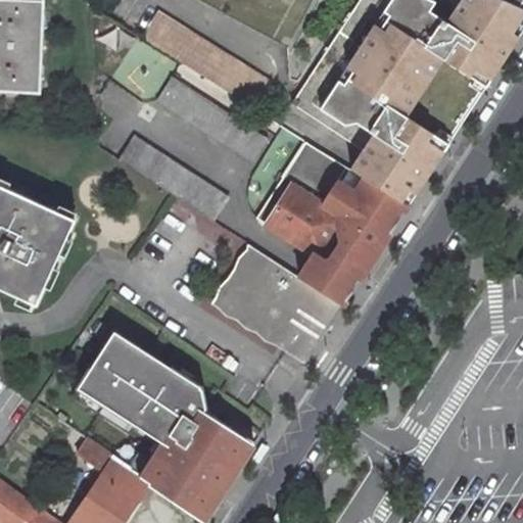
[(0,0),(0,91),(39,93),(43,0),(0,0)]
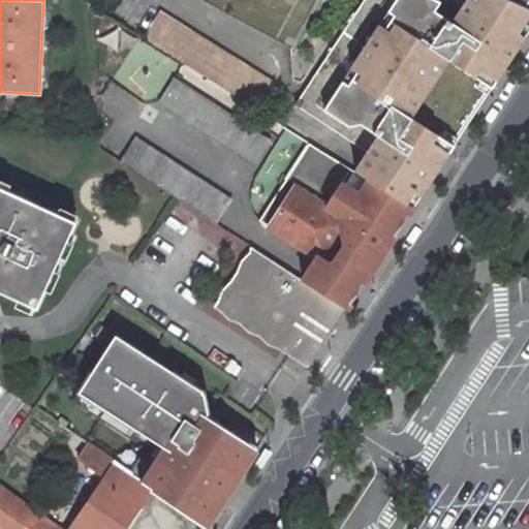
[(201,0),(291,50),(318,0),(201,0)]
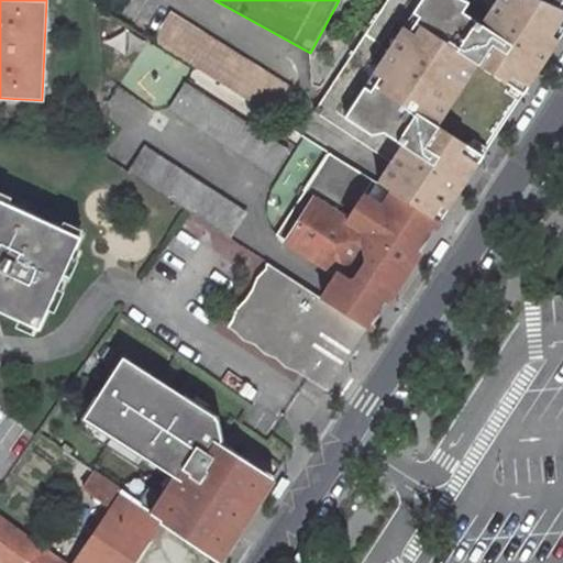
[(562,18),(562,12),(536,0),(498,0),(497,3),(495,7),(478,0),(390,0),(315,116),(390,166),(385,174),(377,185),(437,223),(444,211),(485,151),(443,121),(482,61),(526,89),(556,41),(551,37),(559,24),(561,22),(562,18)]
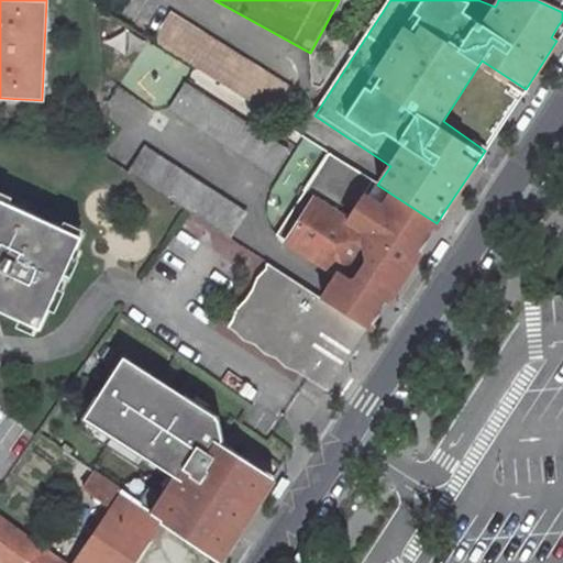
[(562,0),(536,0),(562,12),(562,0)]
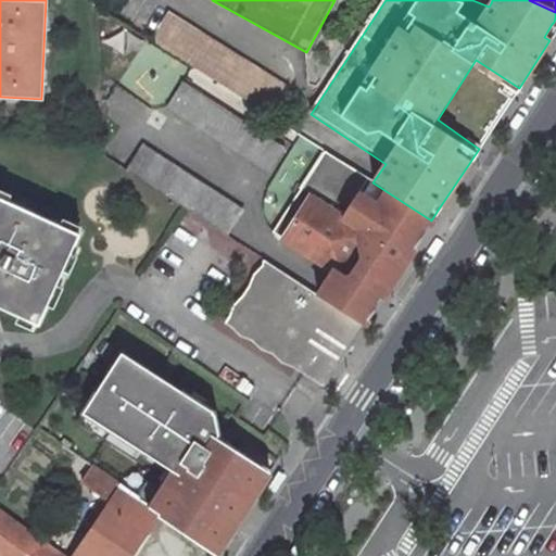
[(150,41),(272,118),(288,92),(166,15),(150,41)]
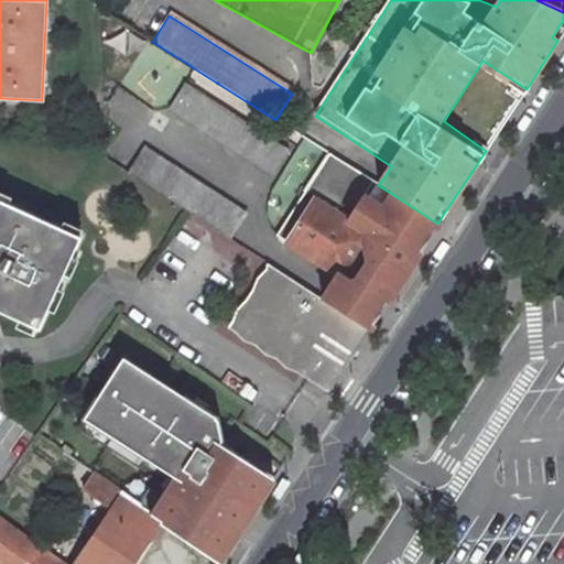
[(563,26),(560,24),(552,38),(557,41),(563,31),(563,26)]
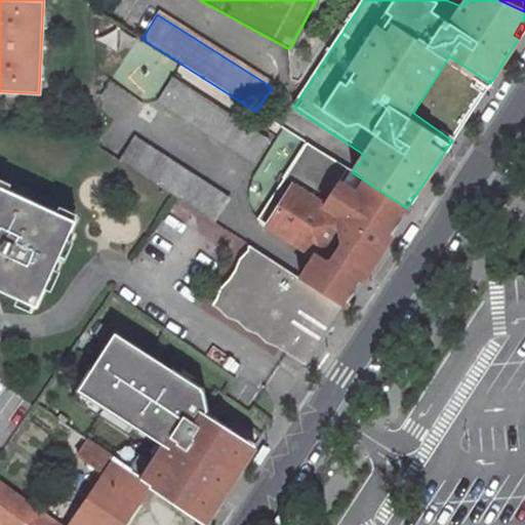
[(413,113),(452,140),(490,83),(449,56),(413,113)]
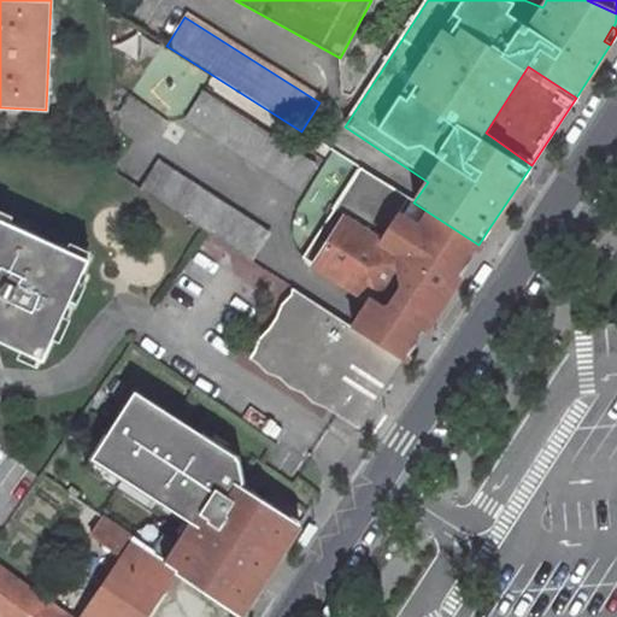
[(204,90),(186,117),(299,193),(317,166),(204,90)]
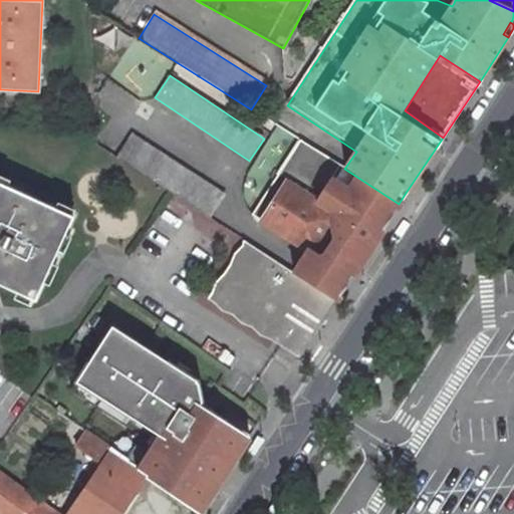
[(226,197),(132,135),(115,159),(210,220),(226,197)]
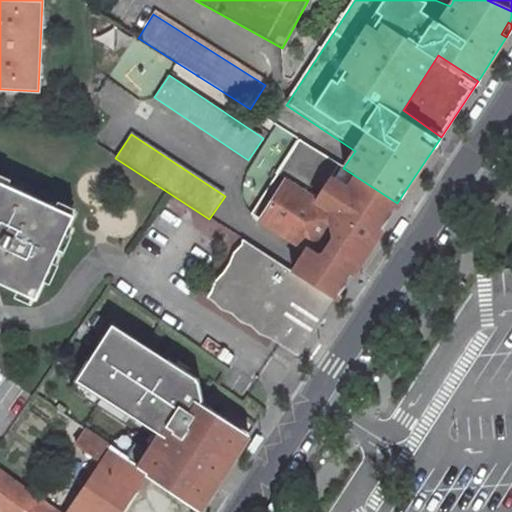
[(347,264),(360,244),(367,249),(397,203),(343,168),(299,141),(251,215),(306,252),(293,272),(334,298),(335,299),(354,269),(347,264)]
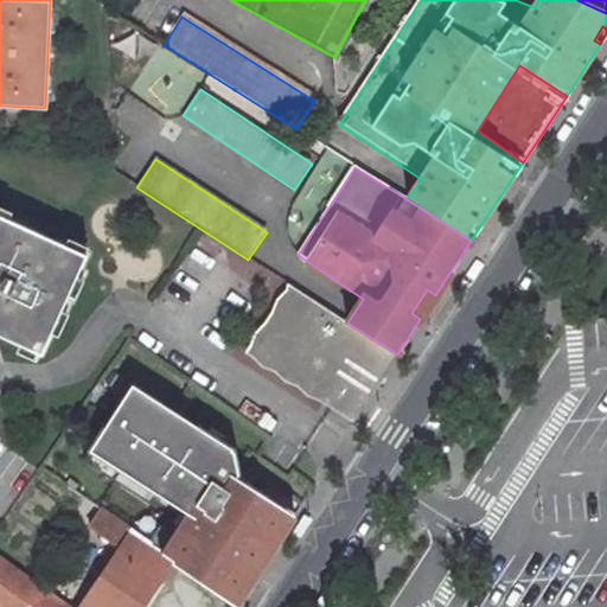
[(0,216),(0,334),(40,353),(85,256),(0,216)]
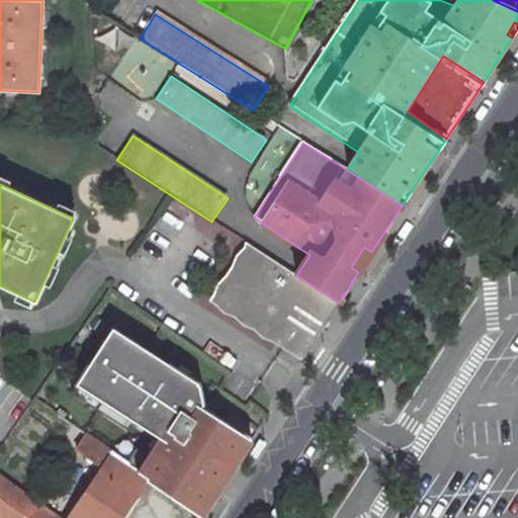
[(296,275),(252,247),(245,252),(242,264),(233,270),(226,280),(223,290),(214,297),(217,306),(230,311),(237,319),(249,323),(256,331),(267,335),(271,339),(281,346),(300,359),(320,329),(338,301),(296,275)]
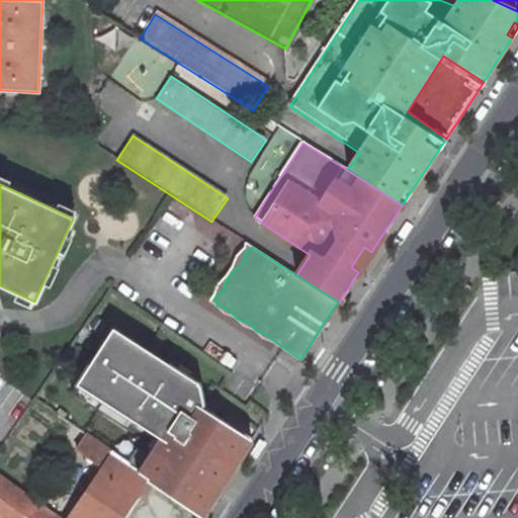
[(198,384),(112,328),(77,383),(157,435),(135,470),(148,480),(198,517),(242,452),(238,449),(236,439),(239,434),(200,409),(202,407),(189,398),(198,384)]
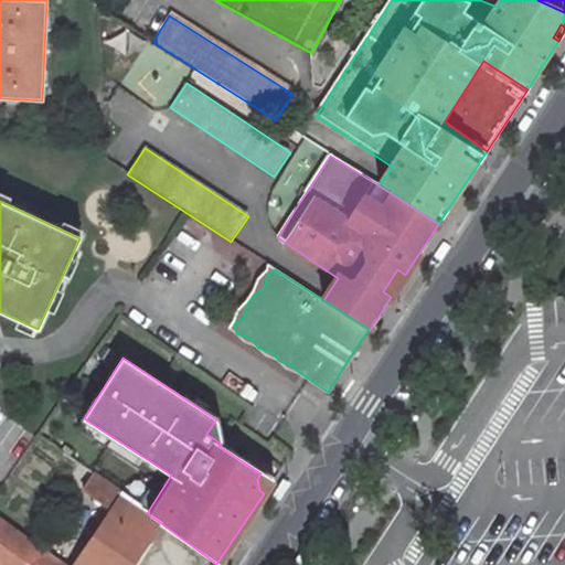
[(259,490),(264,493),(273,481),(260,473),(257,479),(259,490)]
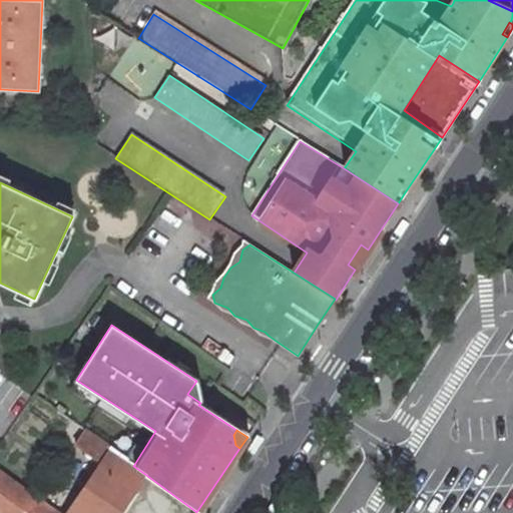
[(85,431),(74,446),(99,464),(109,450),(85,431)]
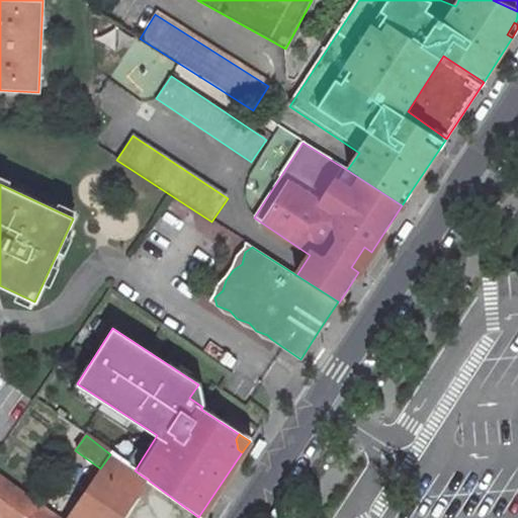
[(100,468),(65,517),(120,517),(148,480),(135,470),(110,454),(100,468)]
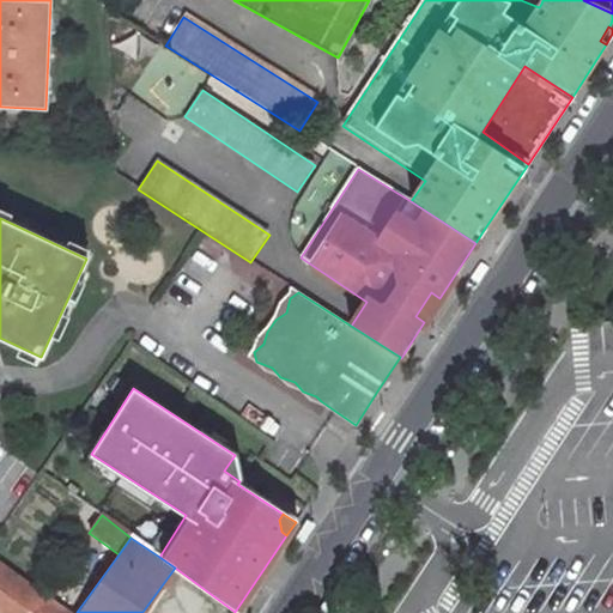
[(0,612),(67,612),(0,566),(0,612)]
